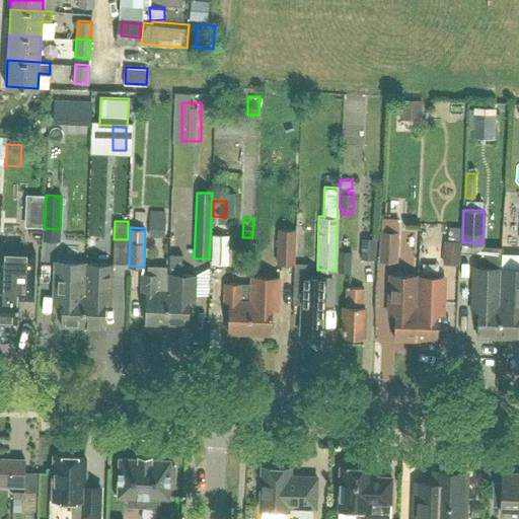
[(279,227),(277,263),(294,264),(296,228),(279,227)]
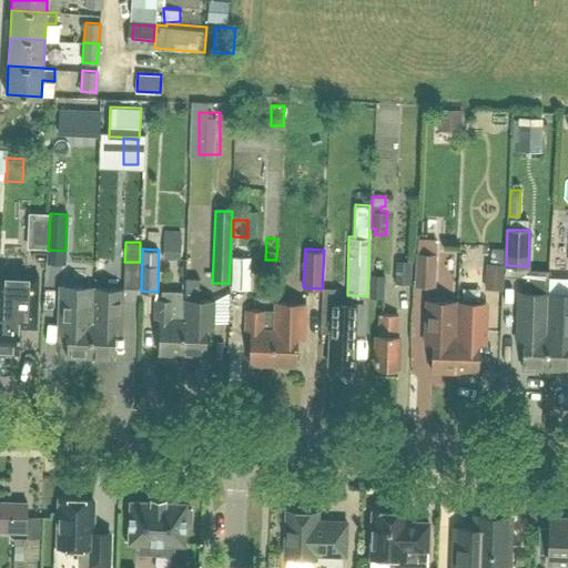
[(28,296),(41,297),(43,251),(31,251),(31,260),(18,259),(17,280),(28,280),(28,296)]
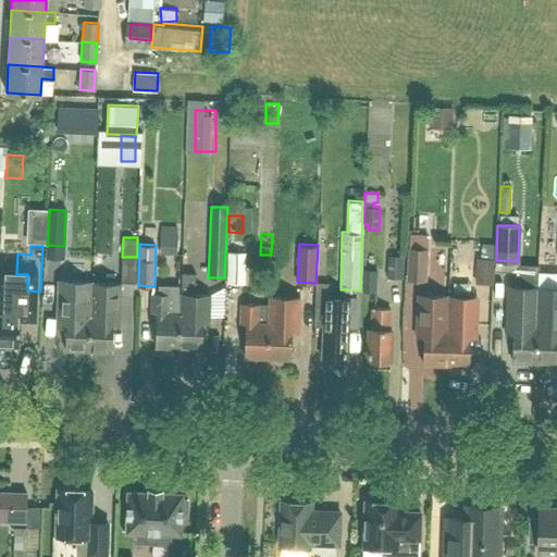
[(429,248),(408,247),(407,279),(428,279),(429,248)]
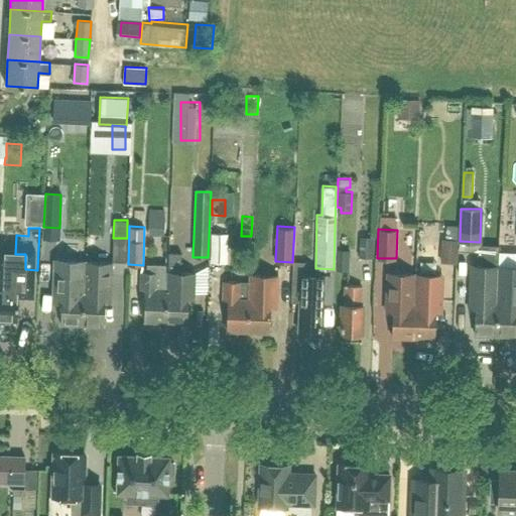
[(211,233),(210,260),(227,261),(228,234),(211,233)]
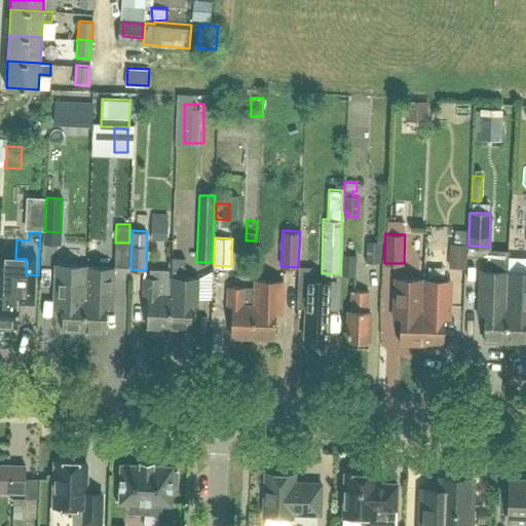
[(381,240),(367,240),(366,262),(380,262),(381,240)]
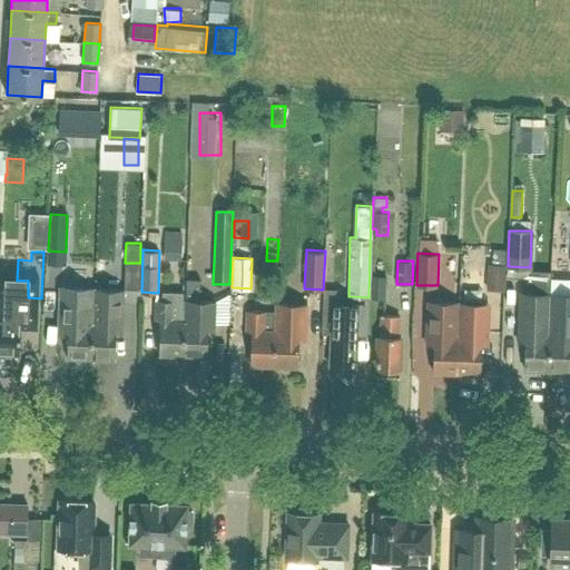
[(487,265),(485,291),(503,292),(504,266),(487,265)]
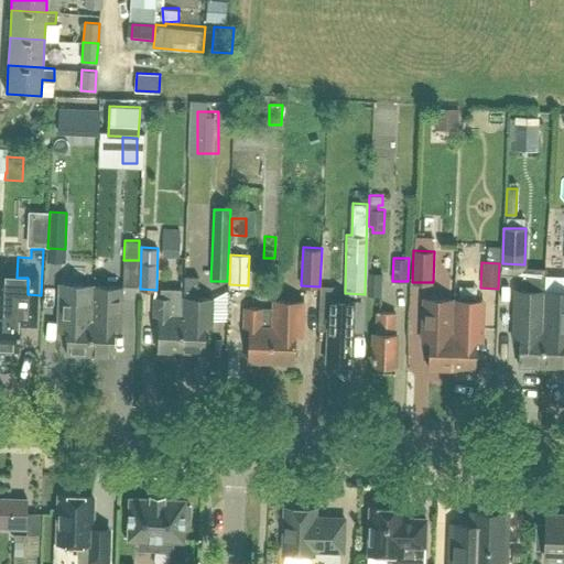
[(382,272),(366,272),(366,294),(381,294),(382,272)]
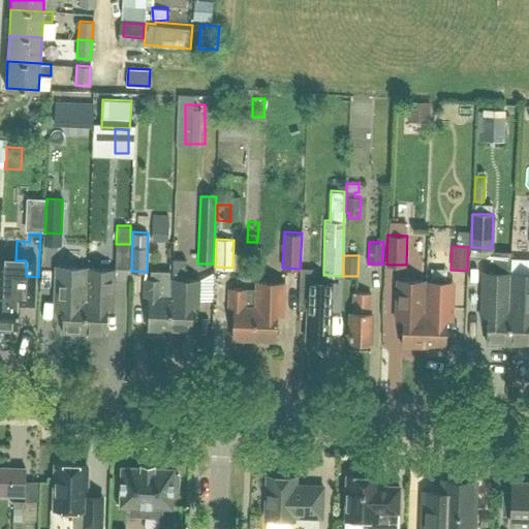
[(169,299),(172,299),(169,330),(192,331),(193,301),(197,301),(198,281),(185,281),(186,259),(174,258),(173,277),(170,277),(169,299)]
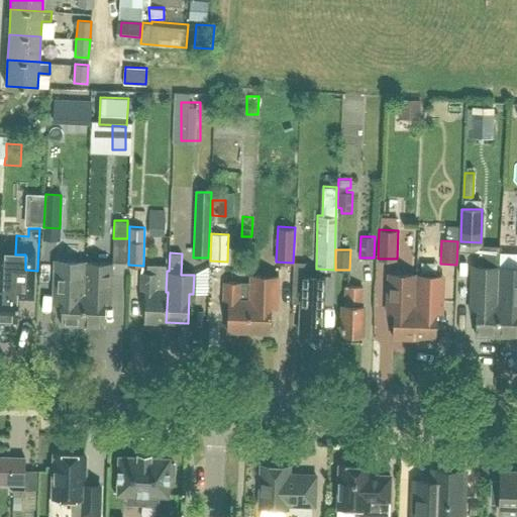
[(7,254),(0,254),(0,321),(17,322),(18,289),(6,289),(7,254)]
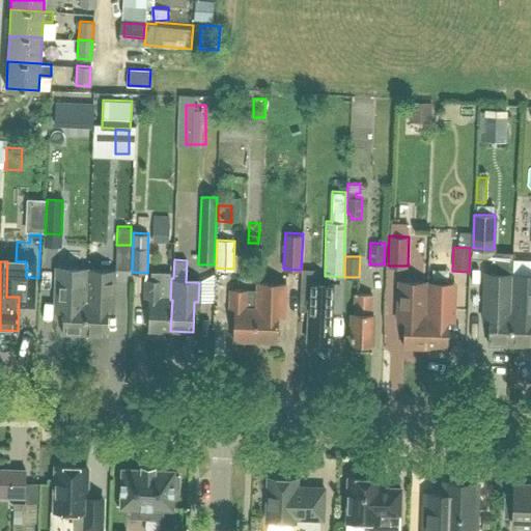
[(87,276),(87,269),(85,269),(71,269),(56,268),(55,311),(63,311),(62,333),(85,334),(87,276)]
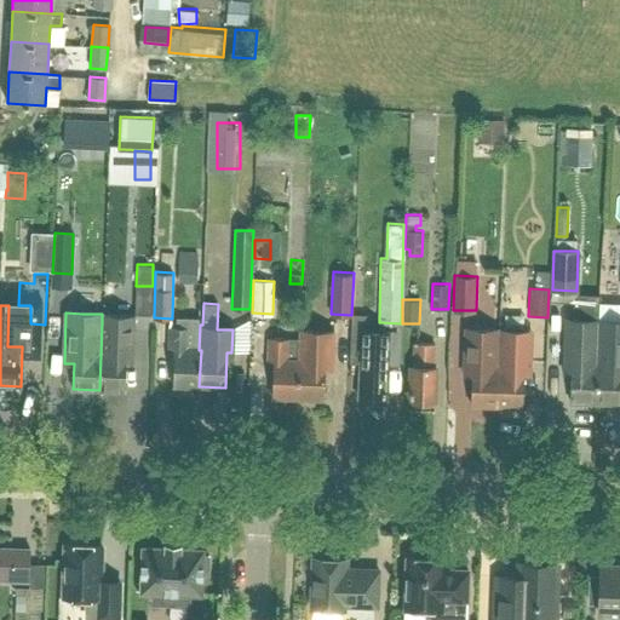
[(102,322),(99,390),(125,391),(127,355),(132,356),(133,314),(102,313),(102,322)]
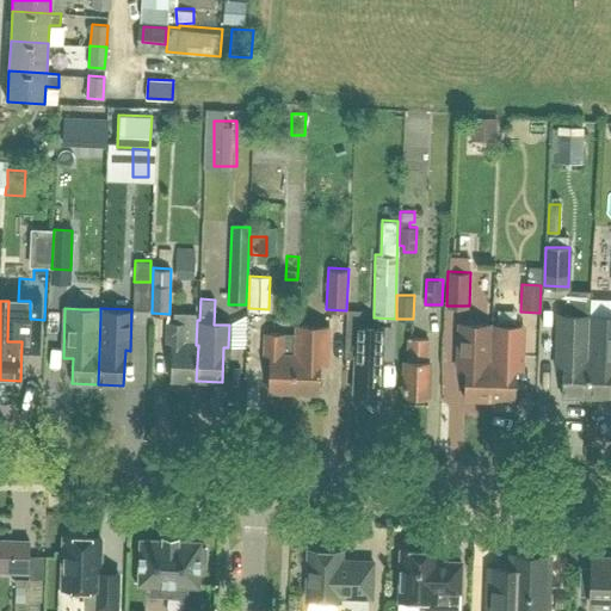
[(172,345),(171,380),(196,381),(198,345),(196,345),(197,320),(197,314),(174,313),(174,322),(167,322),(166,345),(172,345)]
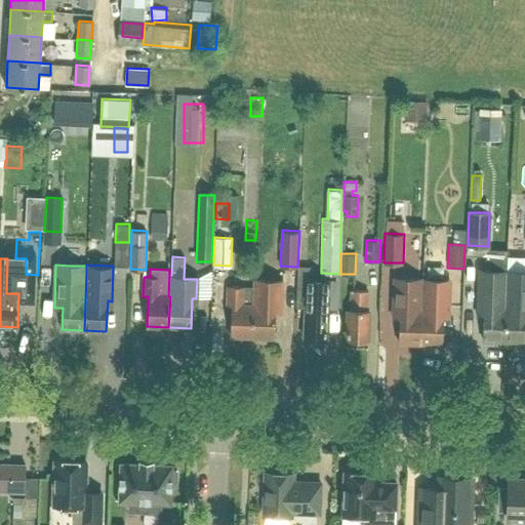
[(503,340),(508,271),(485,270),(484,290),(479,290),(478,311),(483,311),(482,339),(503,340)]
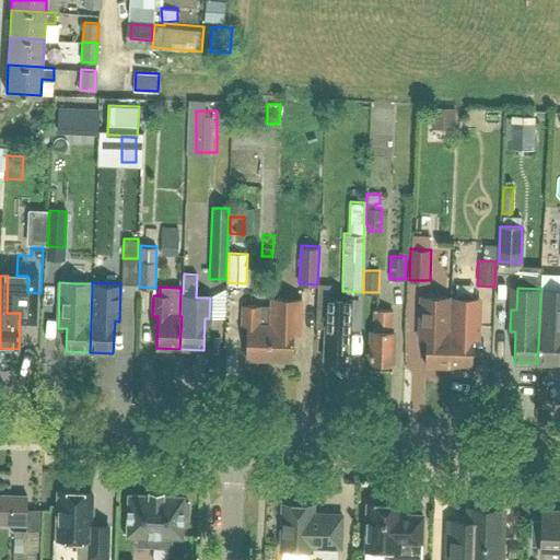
[(559,290),(541,289),(537,363),(559,364),(559,290)]
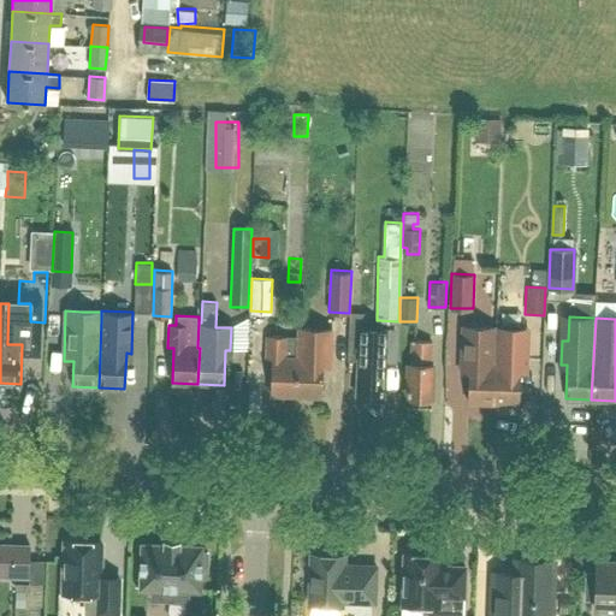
[(467,402),(493,403),(497,327),(465,325),(462,367),(469,367),(467,402)]
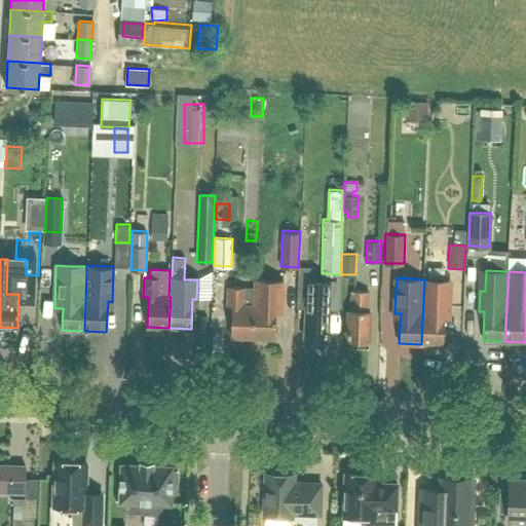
[(449,315),(451,280),(424,279),(421,344),(443,345),(445,315),(449,315)]
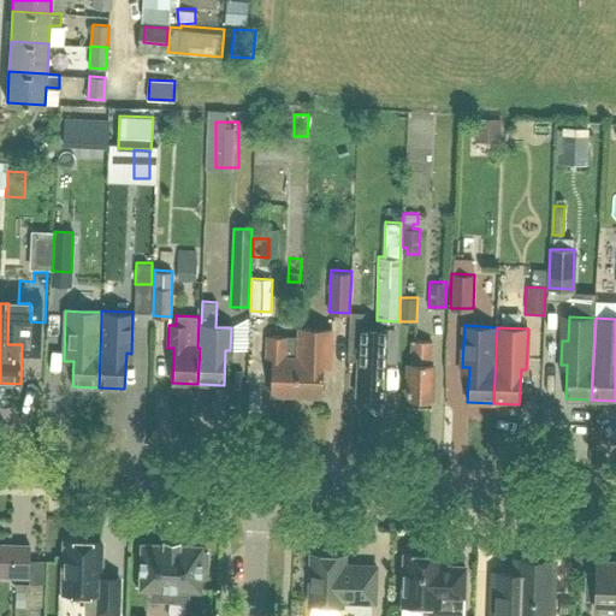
[(296,395),(297,359),(286,359),(286,336),(267,336),(266,360),(272,360),(270,394),(296,395)]
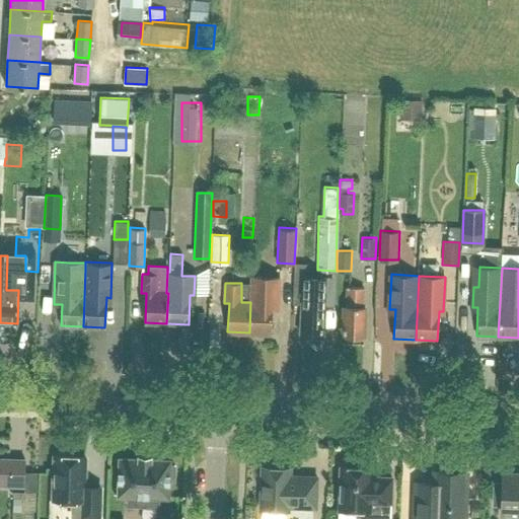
[(250,302),(249,332),(271,334),(273,305),(277,305),(277,285),(260,284),(258,303),(250,302)]
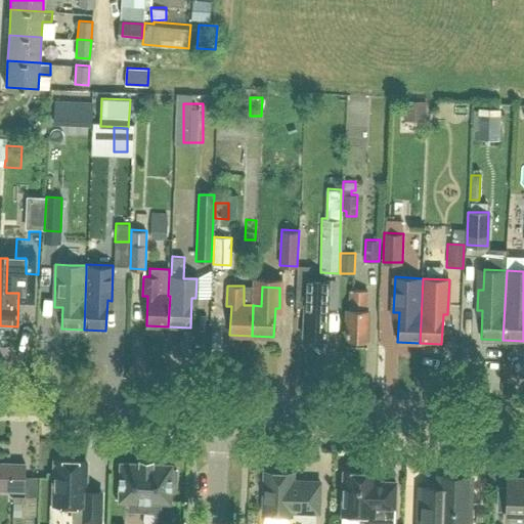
[(304,338),(324,339),(326,307),(324,307),(325,289),(308,288),(307,307),(305,307),(304,338)]
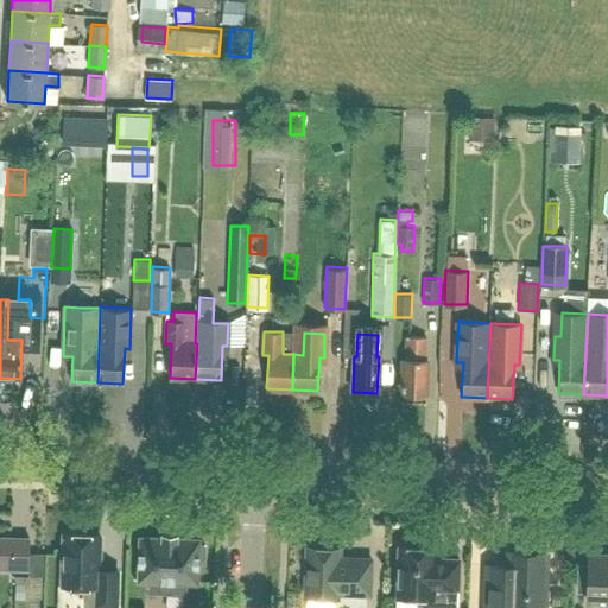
[(401,394),(425,396),(428,359),(424,359),(425,336),(406,335),(405,358),(403,358),(401,394)]
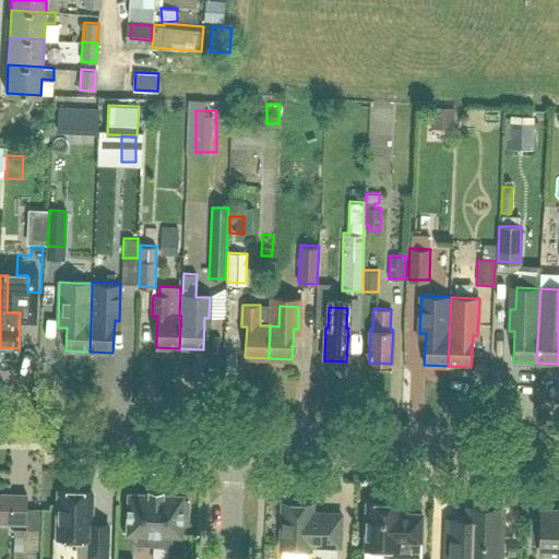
[(91,524),(92,492),(58,491),(57,538),(79,539),(78,557),(106,558),(107,524),(91,524)]
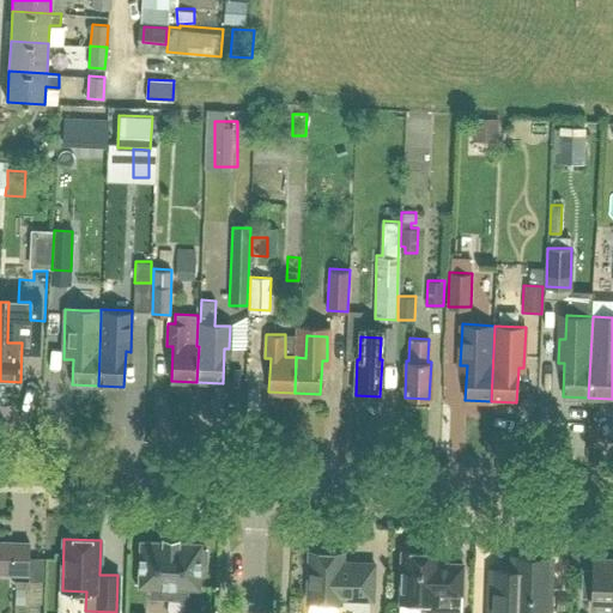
[(140,541),(139,586),(168,587),(167,598),(187,599),(187,588),(199,588),(199,566),(206,568),(206,550),(200,550),(200,544),(177,542),(177,539),(163,539),(163,542),(140,541)]
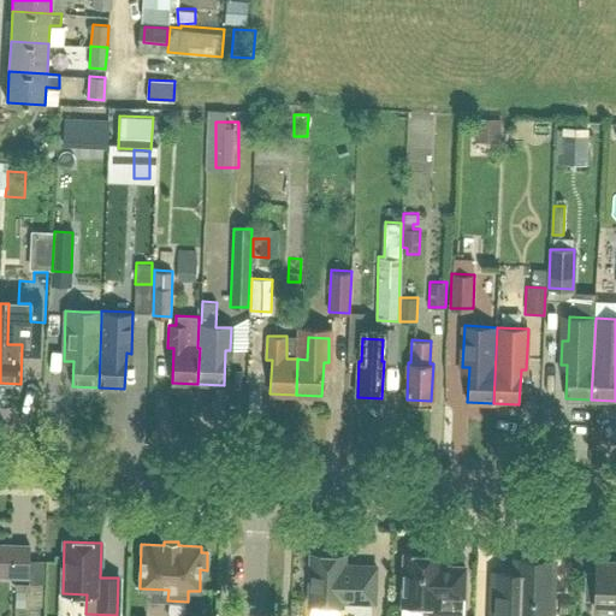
[(0,575),(29,576),(29,584),(16,582),(16,605),(41,605),(43,561),(30,560),(30,545),(0,543),(0,575)]
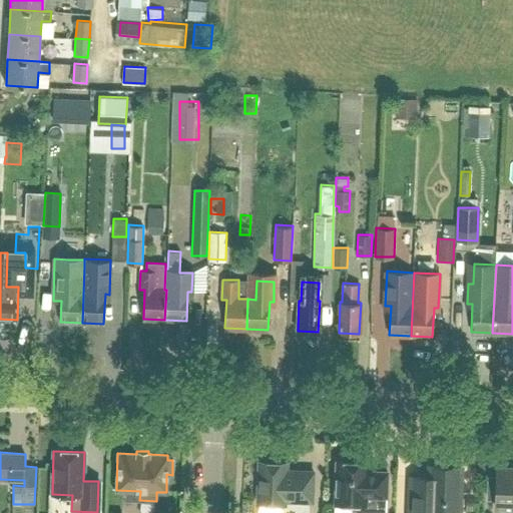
[(312,502),(313,472),(287,470),(287,463),(276,462),(276,459),(263,459),(262,462),(259,461),(257,504),(285,505),(285,501),(312,502)]
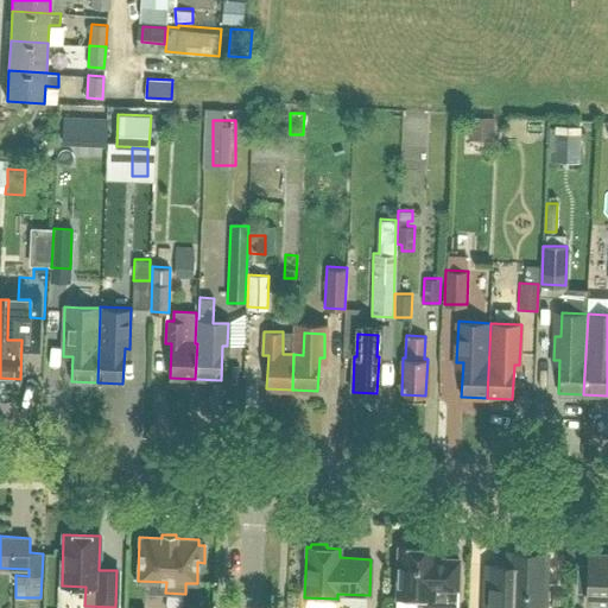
[(455,607),(458,568),(434,568),(435,549),(398,546),(397,597),(415,599),(413,607),(455,607)]
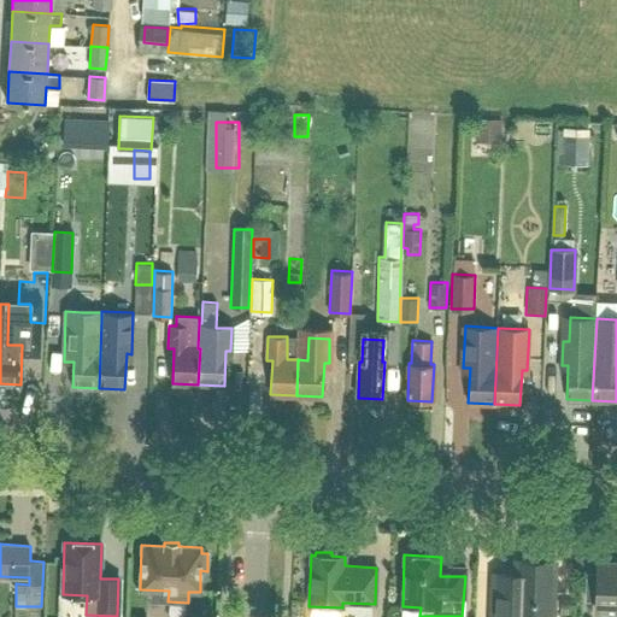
[(552,616),(554,560),(550,560),(546,557),(536,556),(533,559),(516,559),(515,574),(494,573),(492,616),(552,616)]
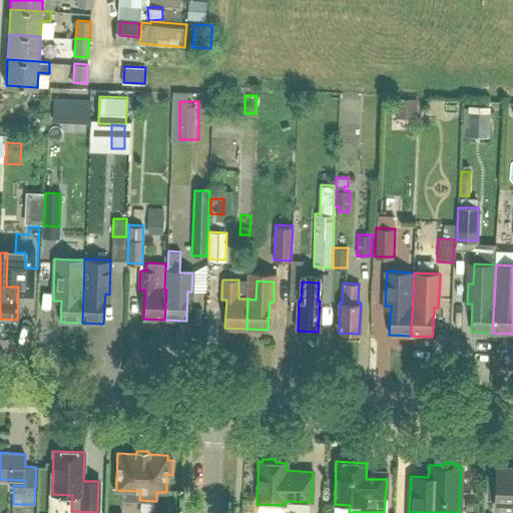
[(512,467),(497,467),(497,477),(488,477),(487,498),(496,499),(496,509),(512,509),(512,467)]
